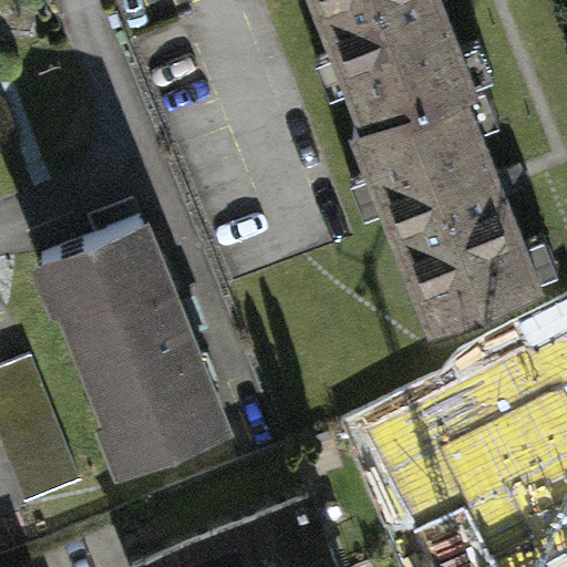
[(452,0),(320,0),(360,99),(453,62),(474,53),(452,0)]
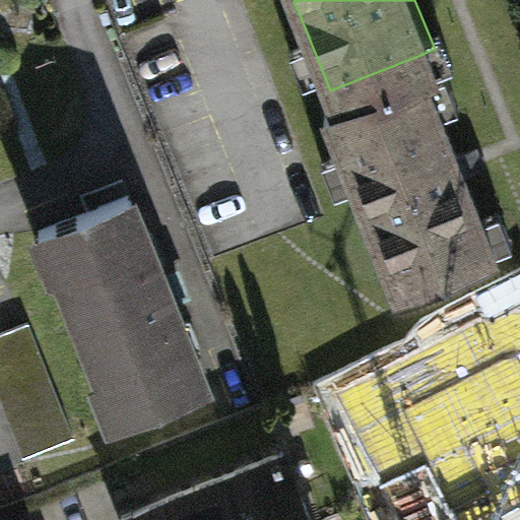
[(319,95),(395,287),(493,250),(415,57),(330,90),(319,95)]
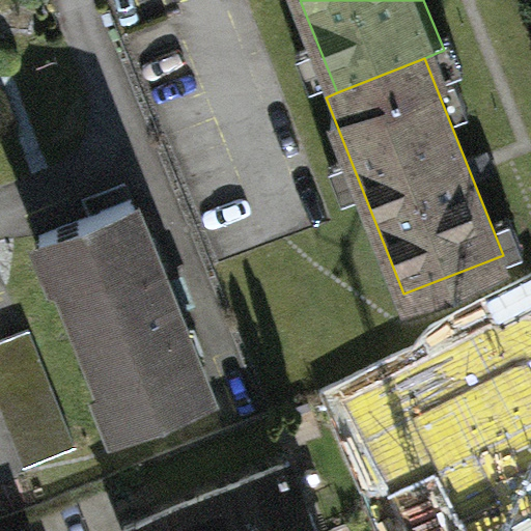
[(27,225),(107,426),(214,385),(133,183),(27,225)]
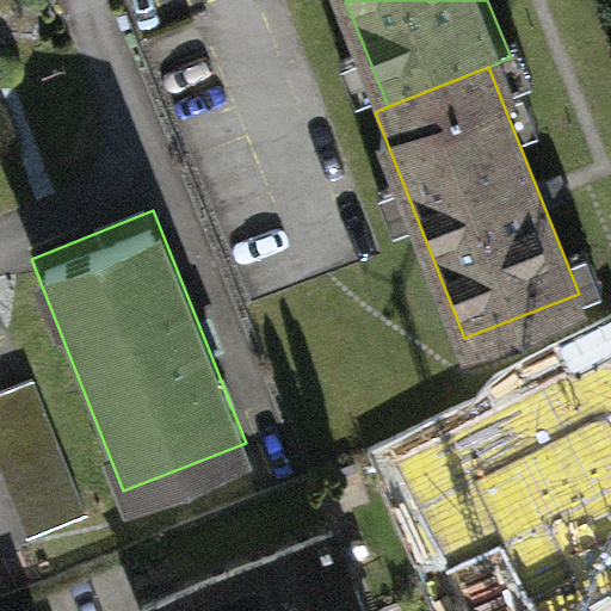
[(610,375),(426,455),(486,594),(610,537),(610,375)]
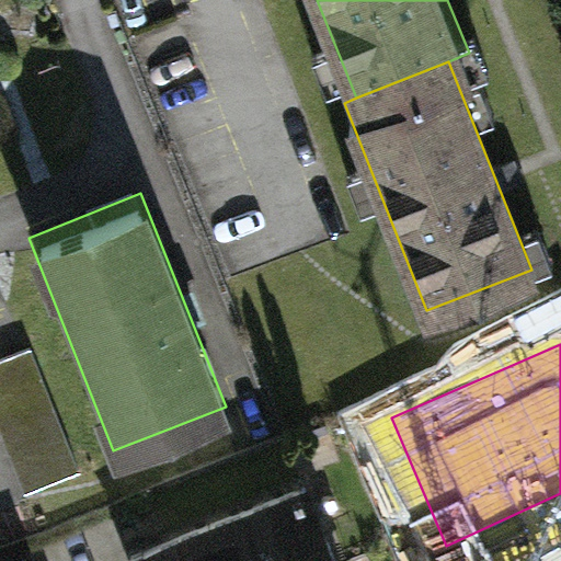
[(0,357),(0,423),(27,492),(82,470),(33,345),(0,357)]
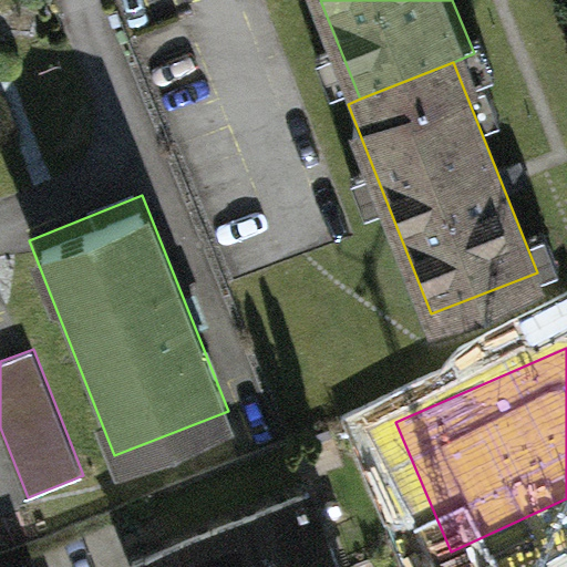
[(289,471),(131,536),(142,566),(352,566),(327,505),(309,514),(289,471)]
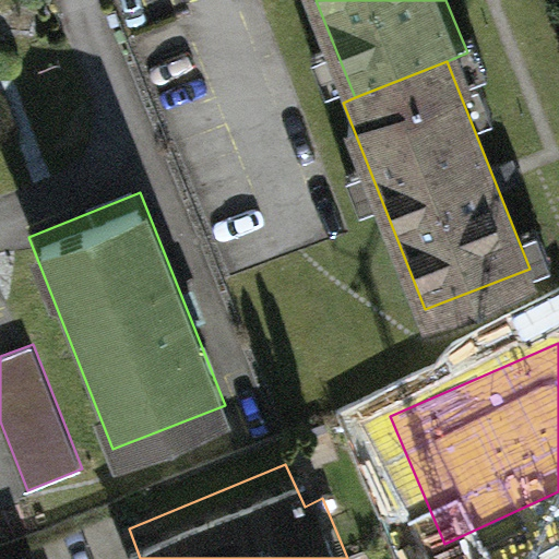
All buildings are outlined.
